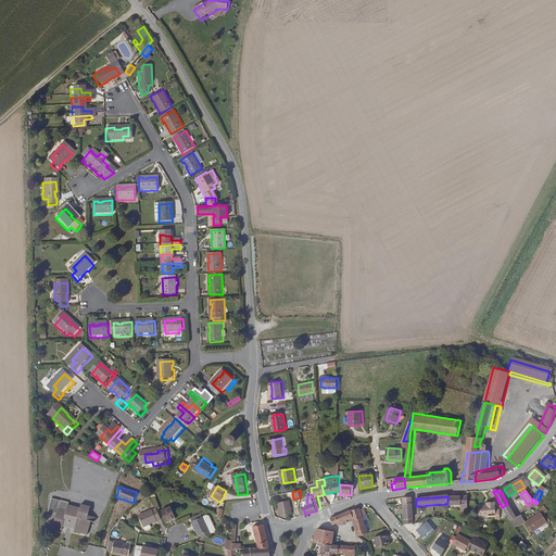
[(447,504),(447,506),(459,506),(459,509),(467,509),(466,497),(447,498),(447,504)]
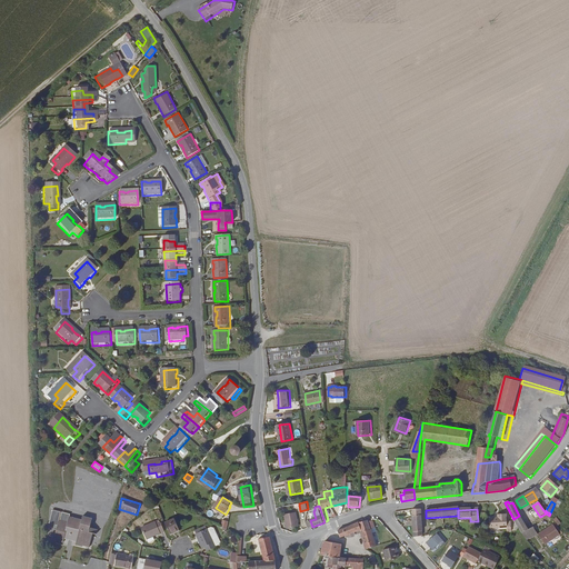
[(88,533),(89,528),(92,518),(82,516),(81,519),(69,516),(70,513),(52,510),(49,523),(57,526),(53,539),(62,541),(63,538),(76,541),(76,543),(82,545),(89,547),(91,535),(88,533)]
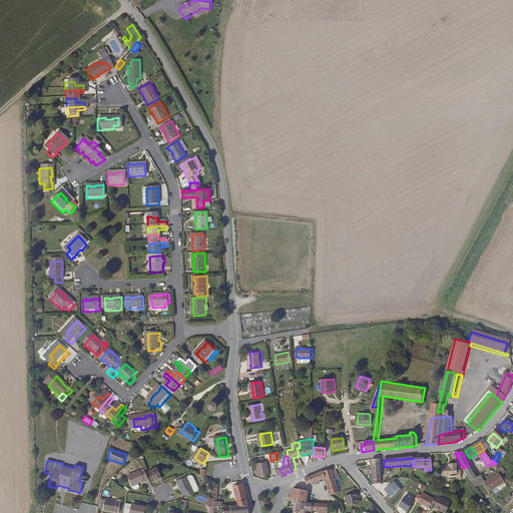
[(373,471),(380,471),(380,460),(372,460),(373,471)]
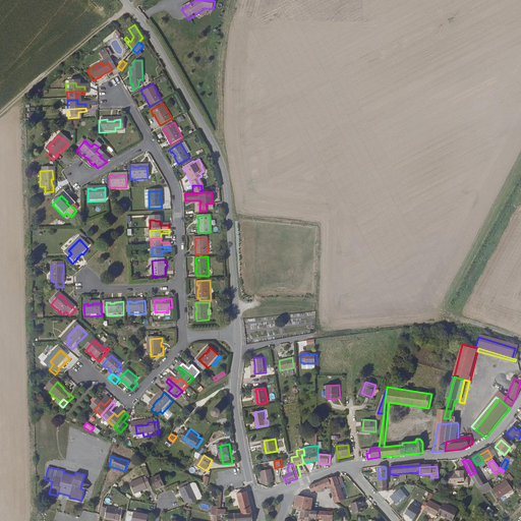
[(271,468),(261,470),(264,483),(274,481),(271,468)]
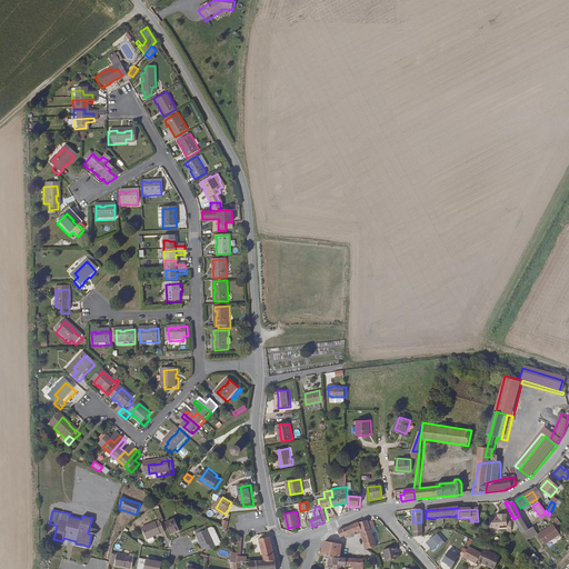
[(498,516),(498,518),(498,519),(490,520),(490,529),(508,528),(508,531),(512,530),(511,522),(508,522),(507,515),(498,516)]
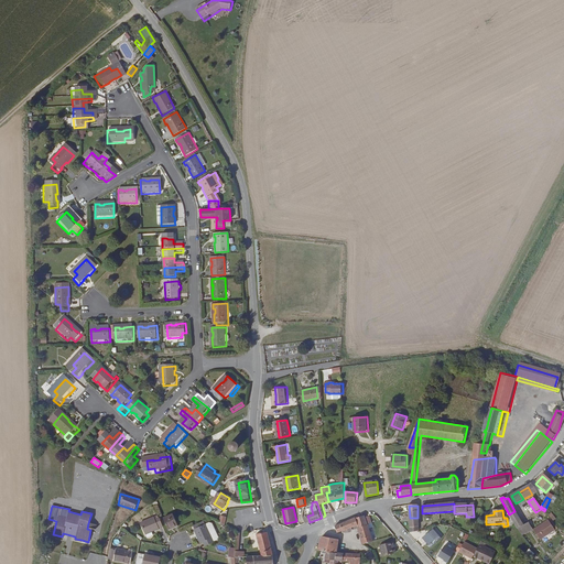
[(509,514),(513,524),(520,521),(514,511),(509,514)]
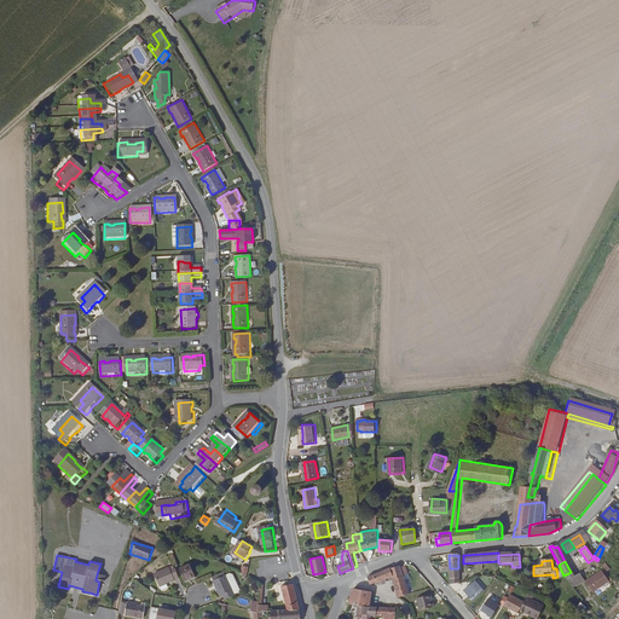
[(181,576),(177,562),(158,568),(162,582),(169,579),(181,576)]
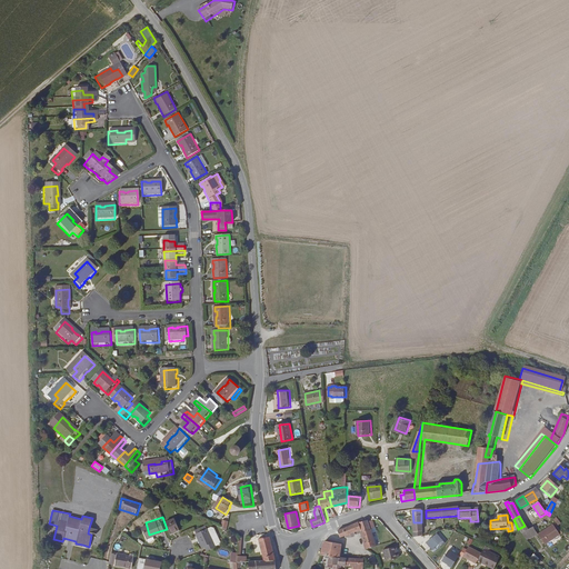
[(181,529),(178,517),(168,519),(172,531),(181,529)]
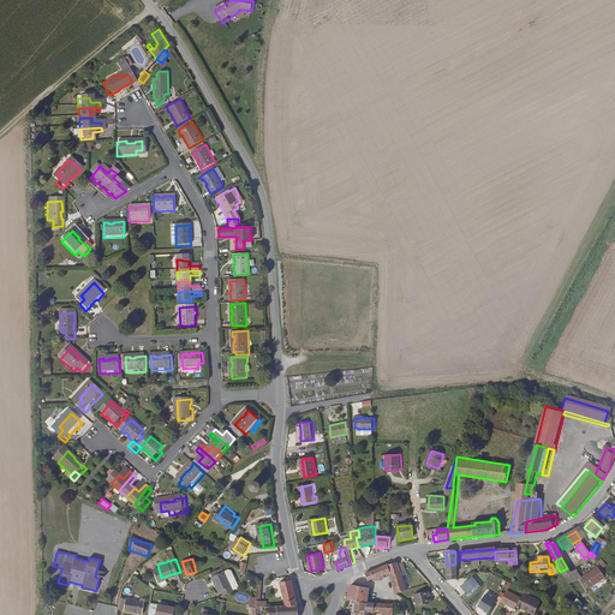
[(398,565),(389,567),(390,573),(392,574),(400,572),(399,566),(398,565)]
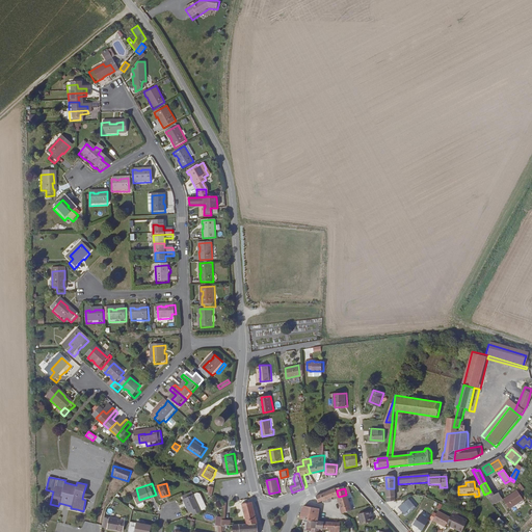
[(204,511),(196,490),(185,495),(189,504),(188,505),(188,507),(190,507),(192,511),(194,510),(195,514),(204,511)]
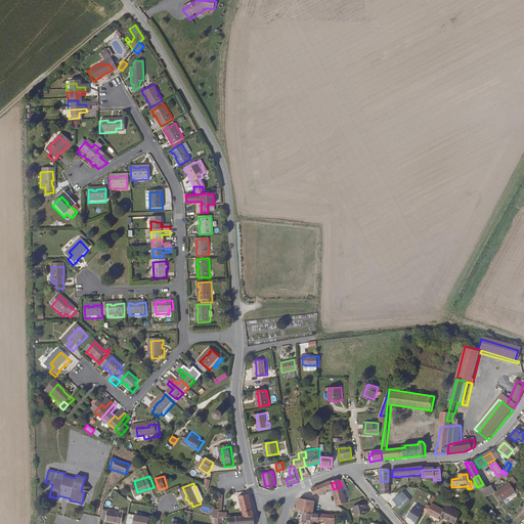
[(323,486),(312,489),(314,494),(318,493),(319,495),(329,492),(328,490),(333,488),(332,483),(326,484),(323,486)]
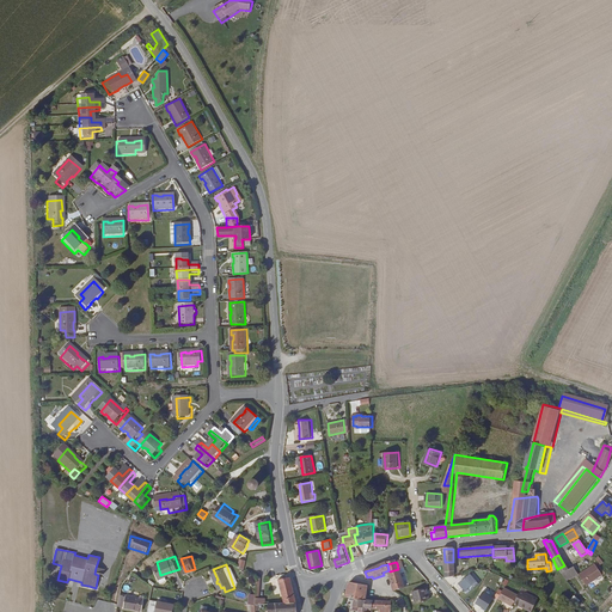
[(564,565),(557,569),(561,575),(568,571),(564,565)]
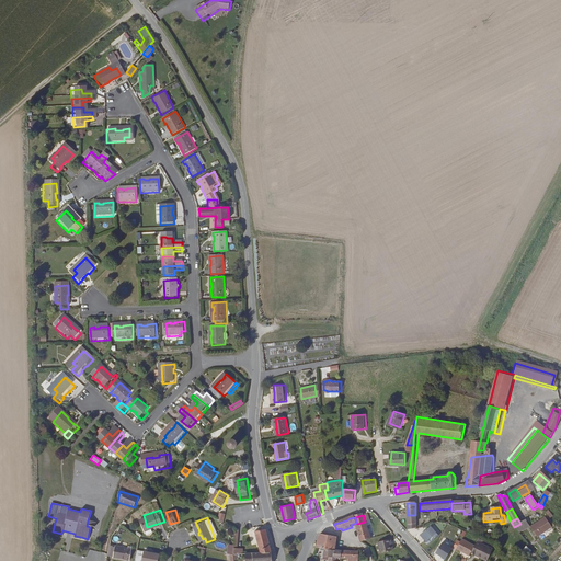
[(408,529),(416,528),(415,519),(408,521),(408,529)]
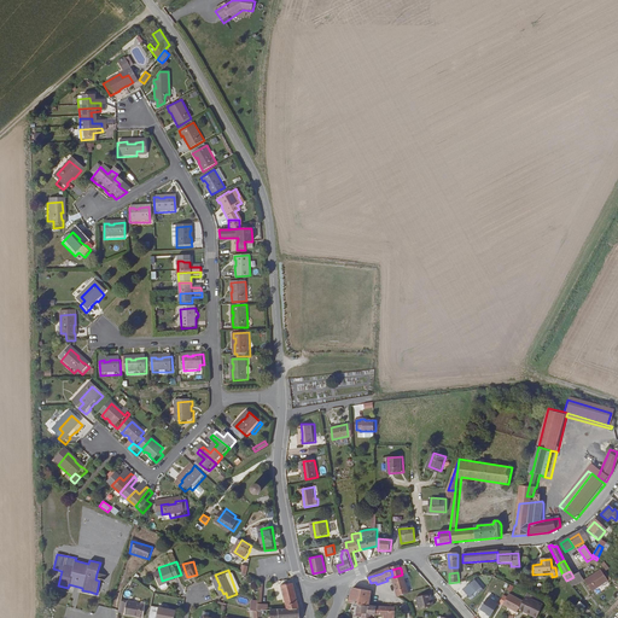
[(584,582),(590,594),(607,584),(601,575),(600,573),(584,582)]
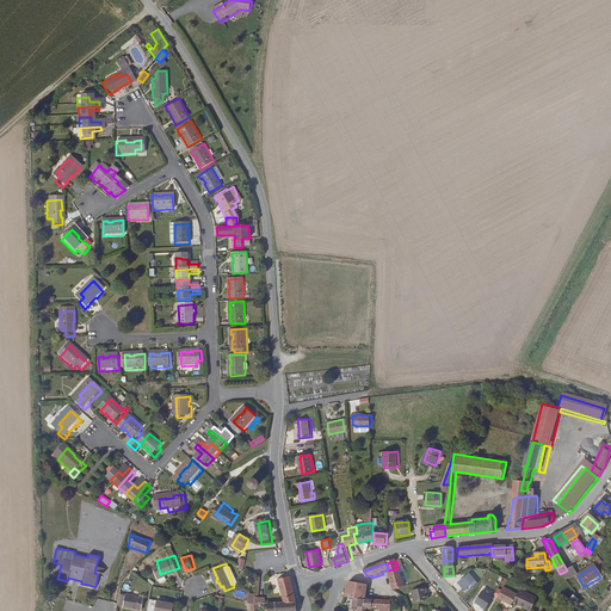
[(394,591),(403,587),(399,571),(397,568),(389,571),(389,573),(394,591)]
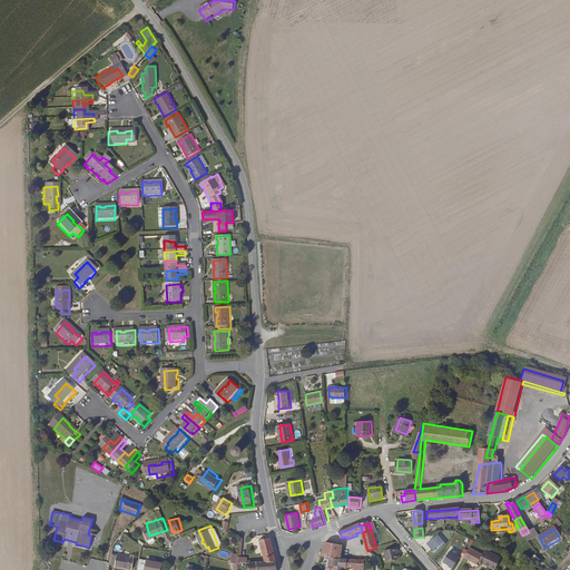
[(524,540),(527,542),(539,537),(533,530),(529,532),(531,538),(524,540)]
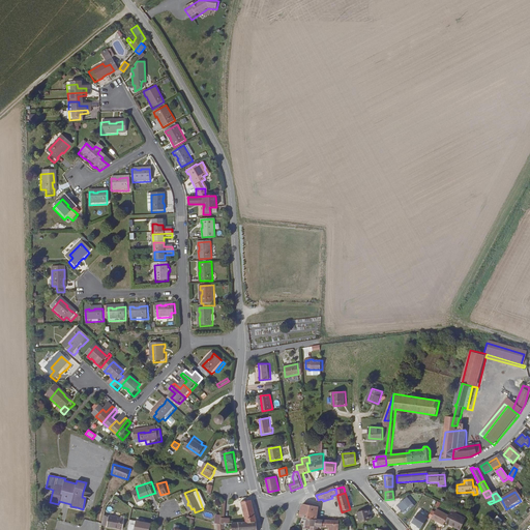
[(227,501),(224,501),(224,524),(232,524),(232,520),(227,520),(227,501)]
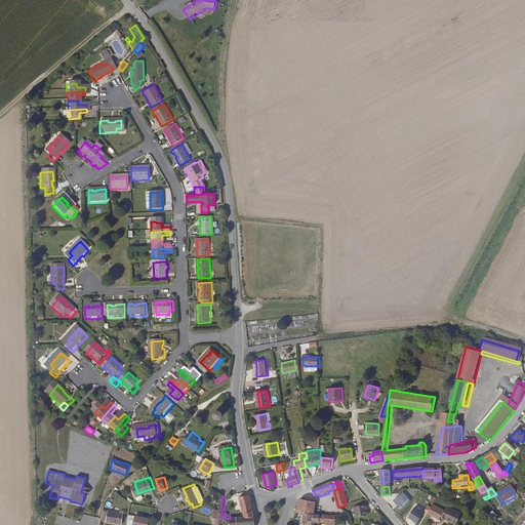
[(254,517),(250,496),(241,498),(245,518),(254,517)]
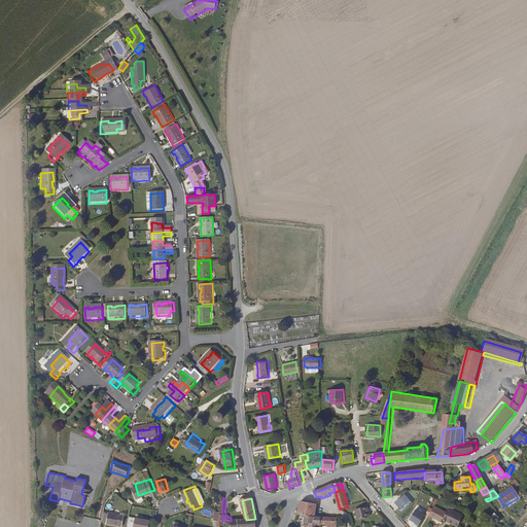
[(407,506),(399,498),(394,503),(401,512),(407,506)]
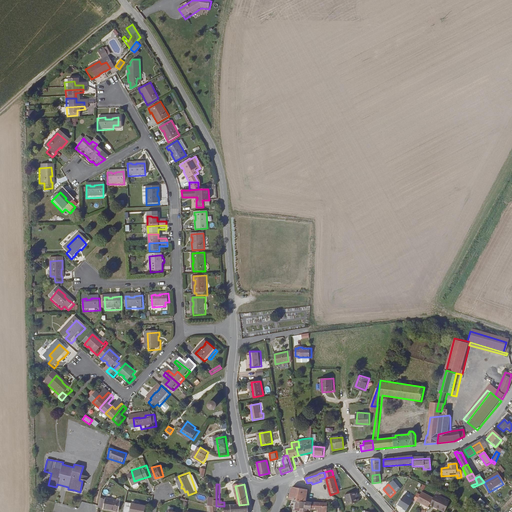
[(296,502),(306,503),(308,491),(293,488),(289,501),(296,502)]
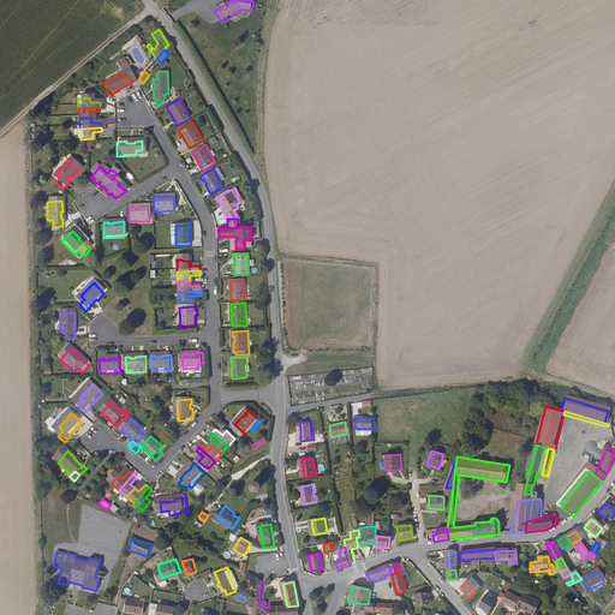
[(500,601),(513,609),(515,604),(520,598),(507,590),(500,601)]
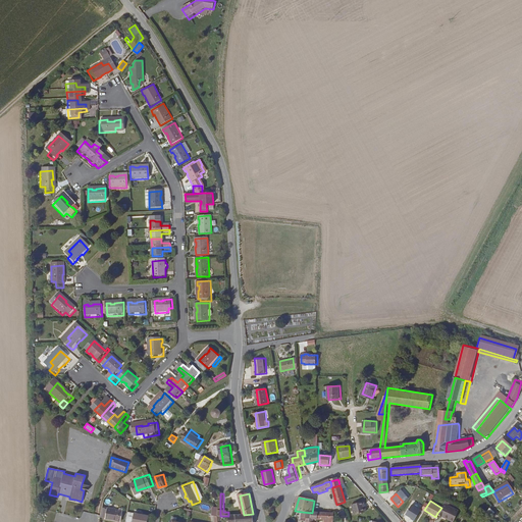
[(355,515),(365,512),(364,507),(362,502),(351,505),(355,515)]
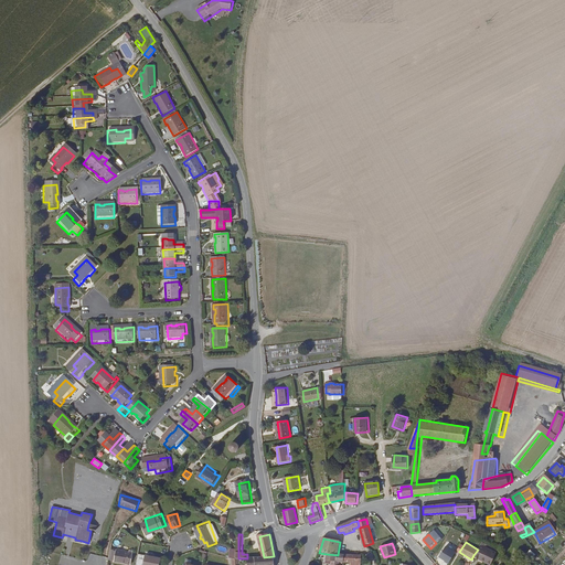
[(483,548),(480,545),(478,550),(473,555),(478,557),(481,560),(481,561),(488,564),(494,555),(483,548)]
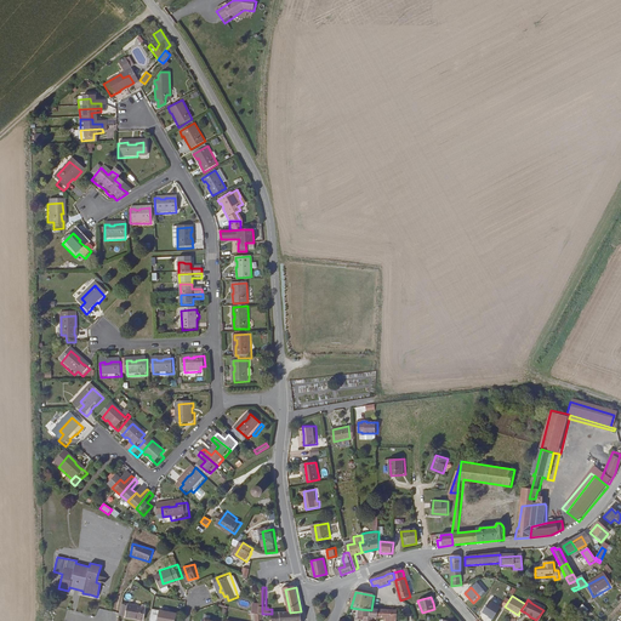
[(148,605),(135,603),(132,615),(142,617),(142,615),(146,616),(148,605)]
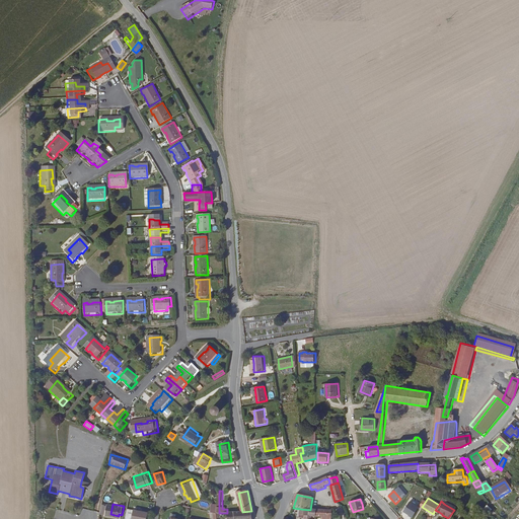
[(148,518),(150,512),(136,509),(133,518),(148,518)]
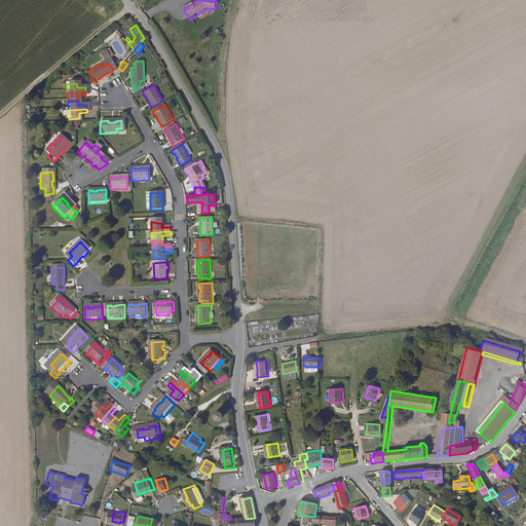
[(308,525),(311,525),(315,525),(321,524),(321,518),(314,517),(304,516),(304,521),(308,522),(308,525)]
